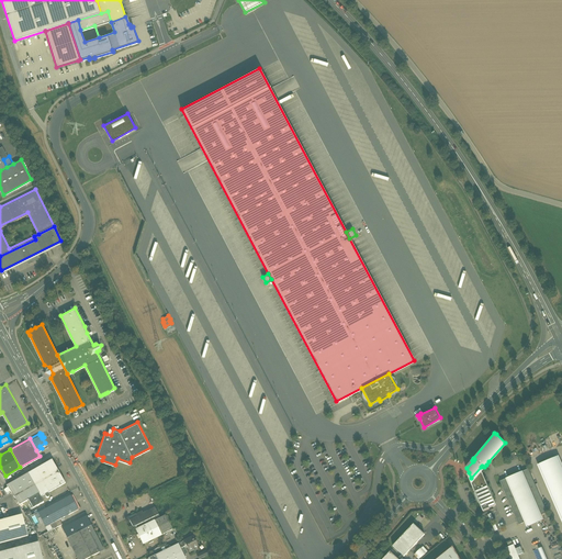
[(539,461),(561,515),(561,466),(557,454),(539,461)]
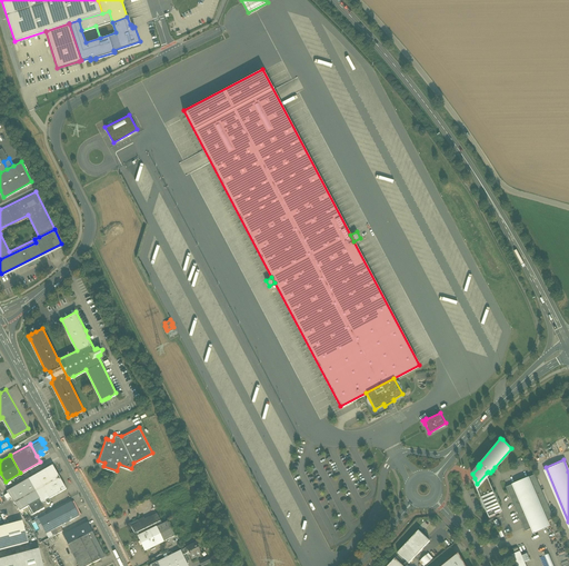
[(46,498),(47,500),(48,502),(49,502),(49,500),(50,499),(49,498),(50,498),(49,496),(66,486),(52,463),(7,488),(20,508),(27,504),(39,497),(41,500),(46,498)]
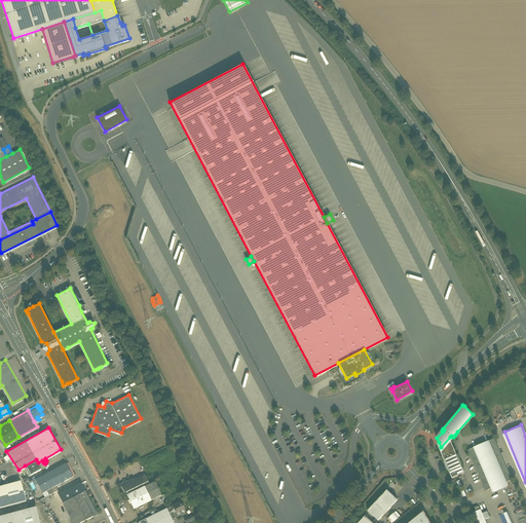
[(464,471),(450,437),(441,447),(439,442),(437,442),(452,476),(464,471)]
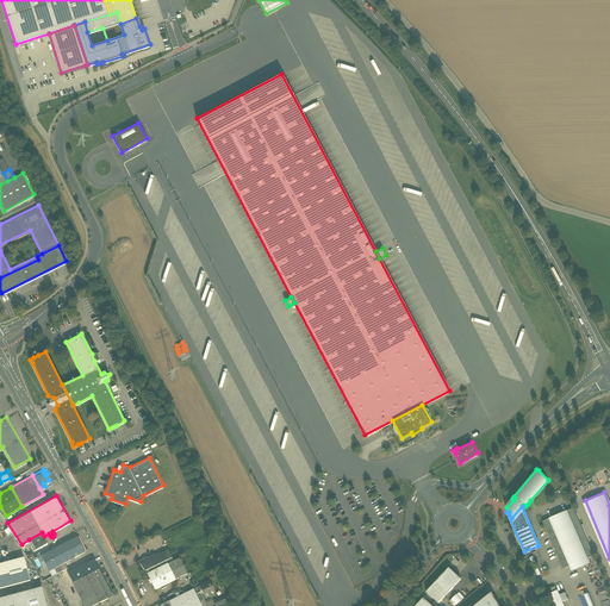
[(543,519),(562,566),(571,563),(586,556),(593,553),(573,506),(543,519)]
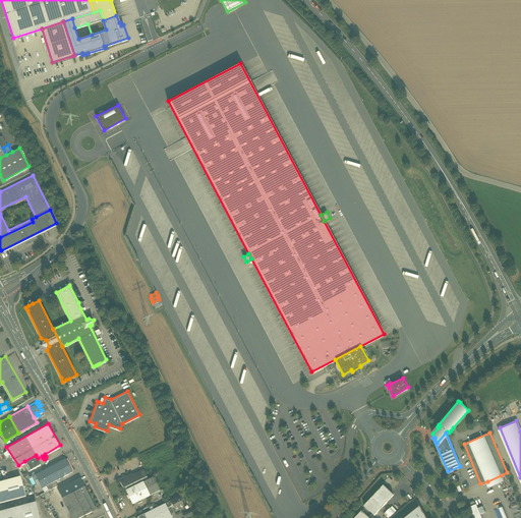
[(24,461),(30,469),(41,462),(38,458),(36,455),(24,461)]
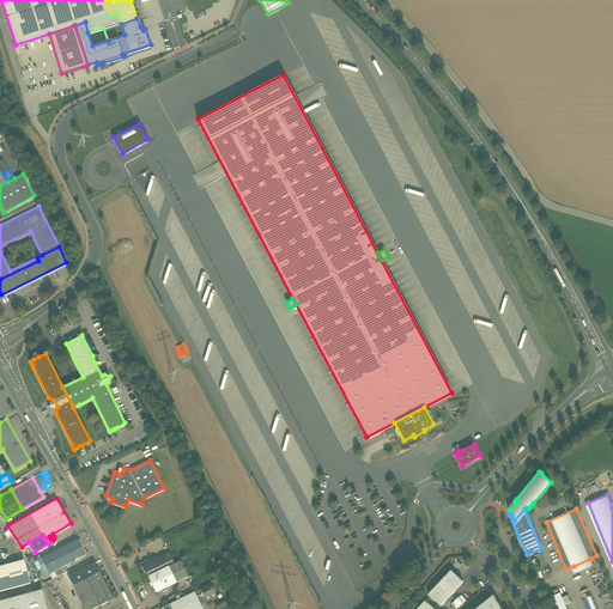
[(52,561),(55,568),(59,566),(66,562),(85,552),(77,537),(50,552),(54,559),(52,561)]
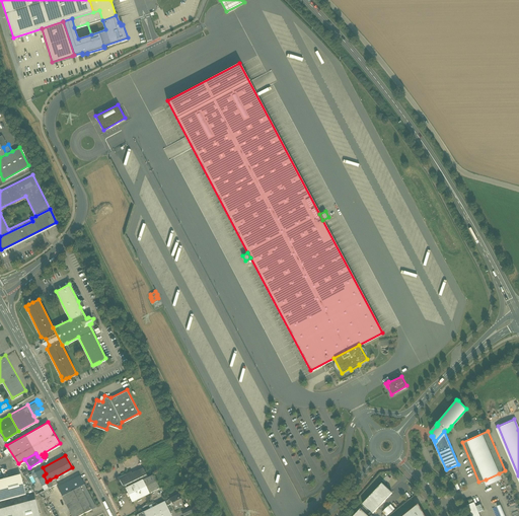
[(119,475),(123,485),(146,472),(143,465),(132,471),(131,469),(119,475)]
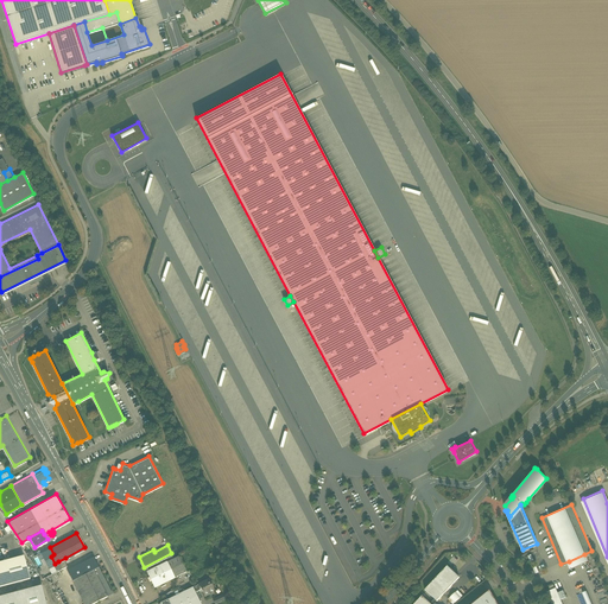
[(42,551),(49,566),(55,564),(51,557),(54,554),(50,547),(42,551)]
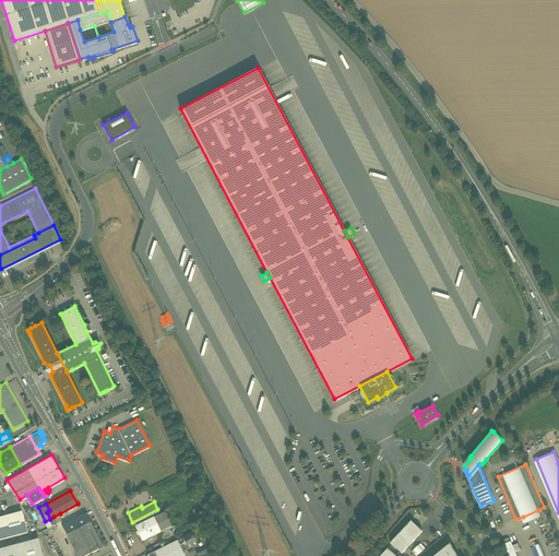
[(0,515),(0,537),(27,530),(22,509),(0,515)]
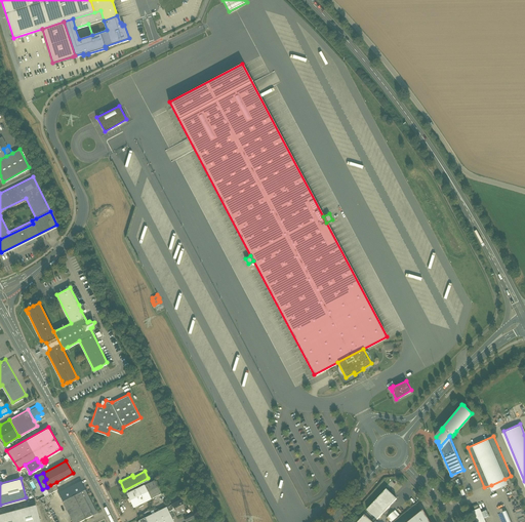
[(149,481),(148,478),(124,490),(125,492),(127,492),(149,481)]
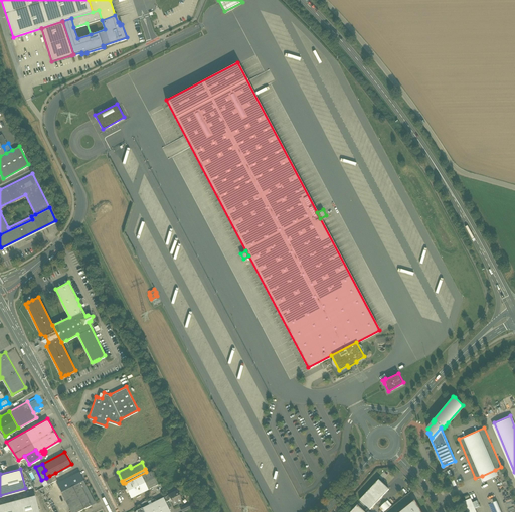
[(125,483),(131,496),(158,483),(151,469),(146,472),(125,483)]
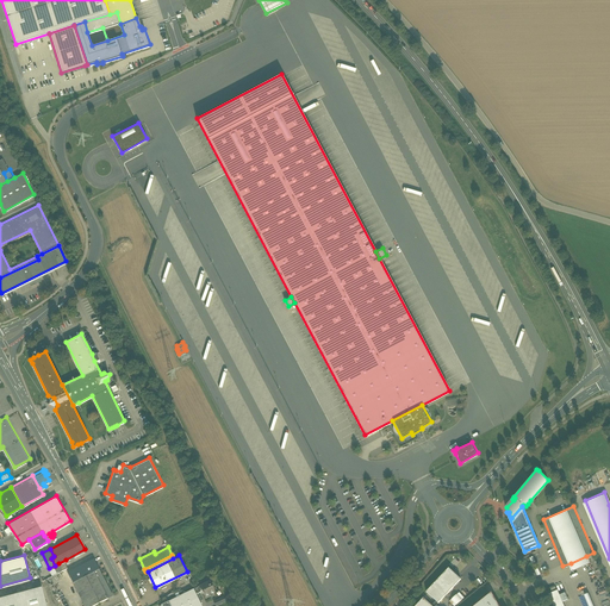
[(67,569),(73,580),(78,578),(94,569),(99,567),(94,556),(67,569)]
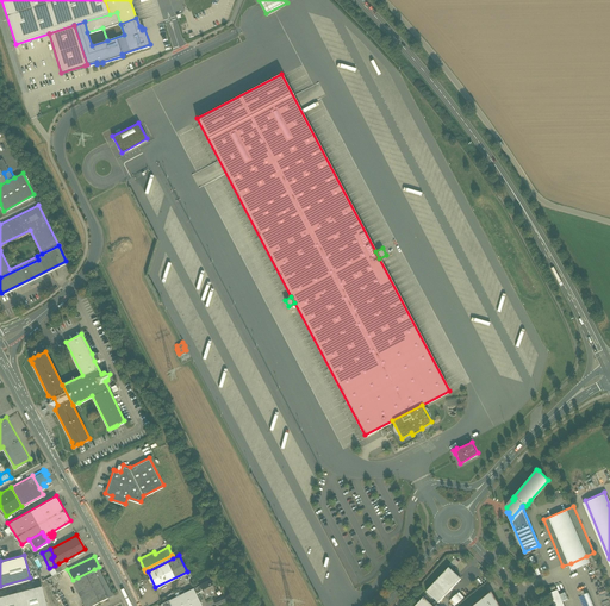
[(587,561),(586,556),(571,563),(573,567),(587,561)]
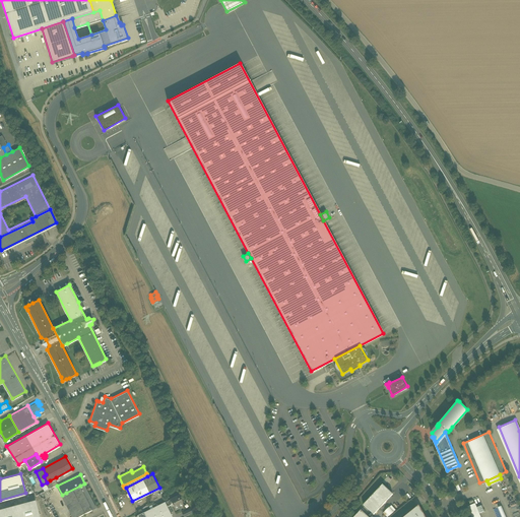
[(383,482),(382,483),(392,493),(393,492),(383,482)]
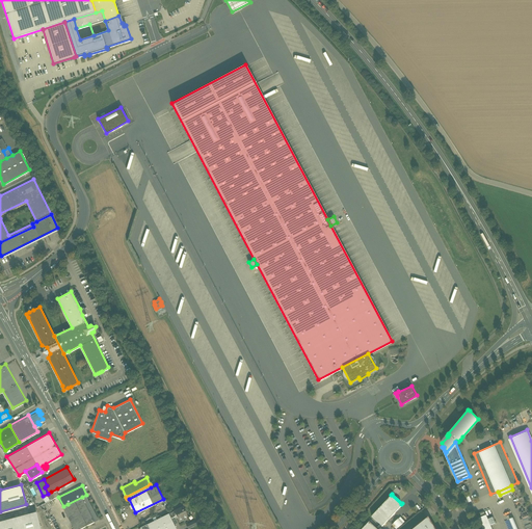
[(86,495),(82,497),(94,520),(99,518),(86,495)]
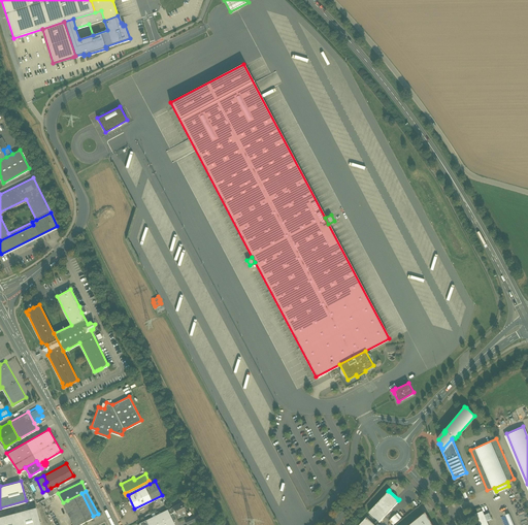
[(377,518),(380,520),(398,500),(388,491),(369,511),(377,518)]
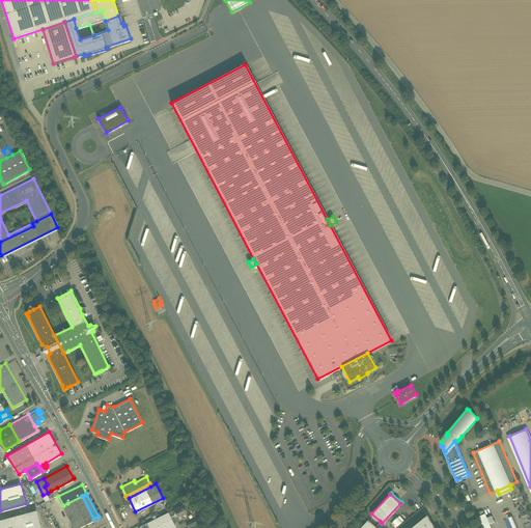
[(80,526),(93,519),(82,496),(67,503),(80,526)]
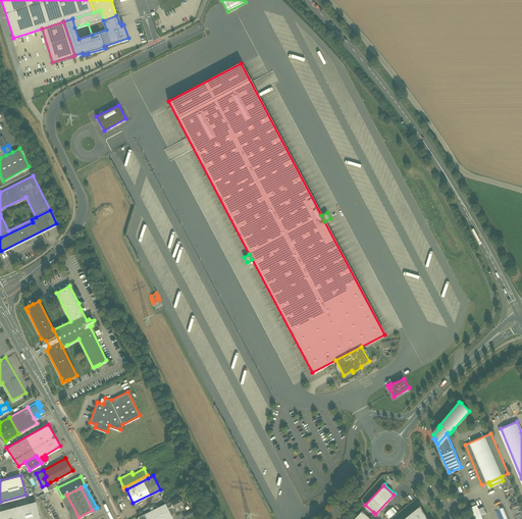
[(74,518),(79,517),(66,495),(62,497),(73,518),(74,518)]
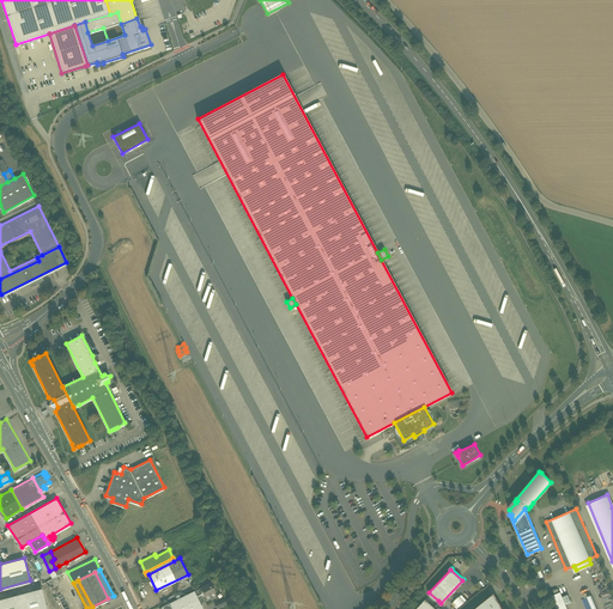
[(202,591),(206,598),(211,596),(211,595),(216,592),(211,582),(200,586),(202,591)]
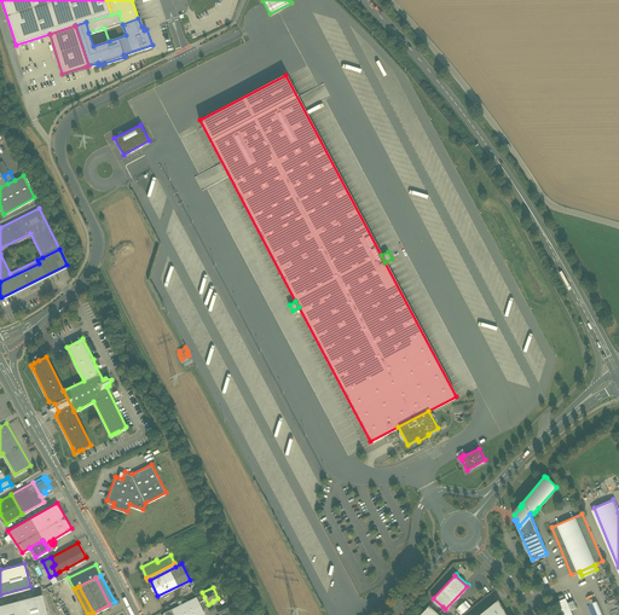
[(47,614),(42,593),(0,604),(0,614),(47,614)]
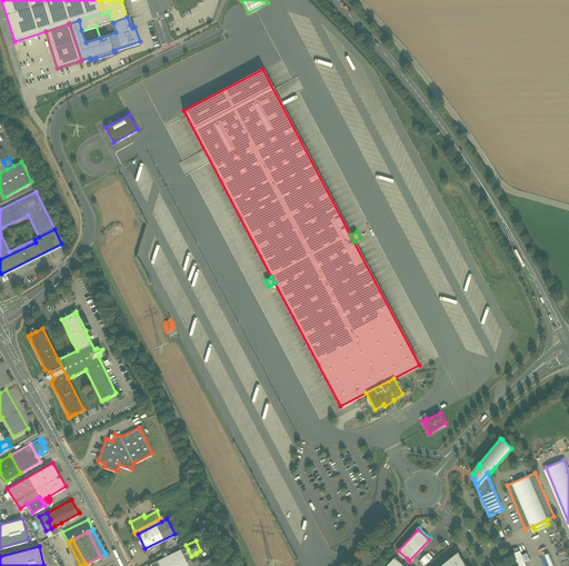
[(169,554),(175,565),(186,565),(189,565),(182,553),(180,547),(169,554)]
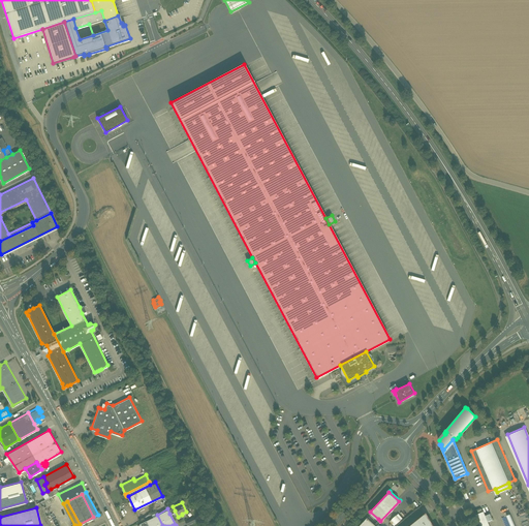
[(476,514),(480,525),(489,525),(484,511),(476,514)]
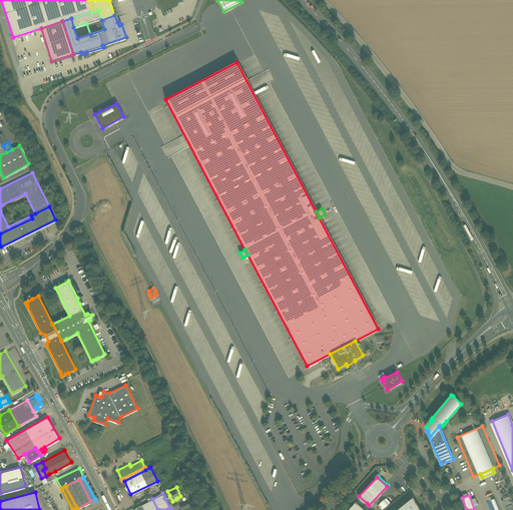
[(421,509),(413,497),(396,509),(421,509)]
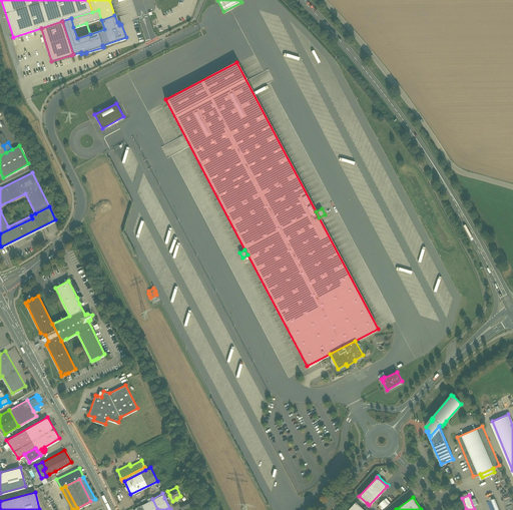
[(143,509),(157,509),(152,499),(141,504),(143,509)]
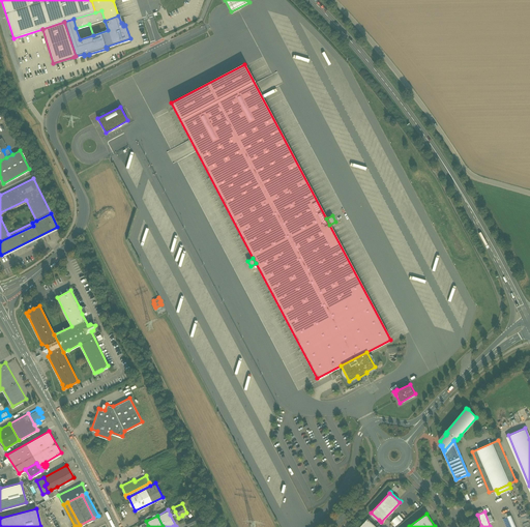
[(358,526),(378,526),(377,526),(375,524),(367,517),(358,526)]
